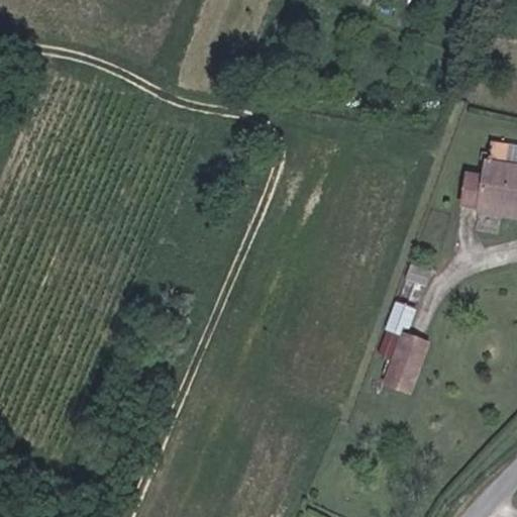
[(477,212),(502,216),(503,208),(516,210),(516,164),(506,163),(509,143),(492,141),(489,160),(486,160),(484,176),(467,174),(460,207),(477,209),(477,212)]
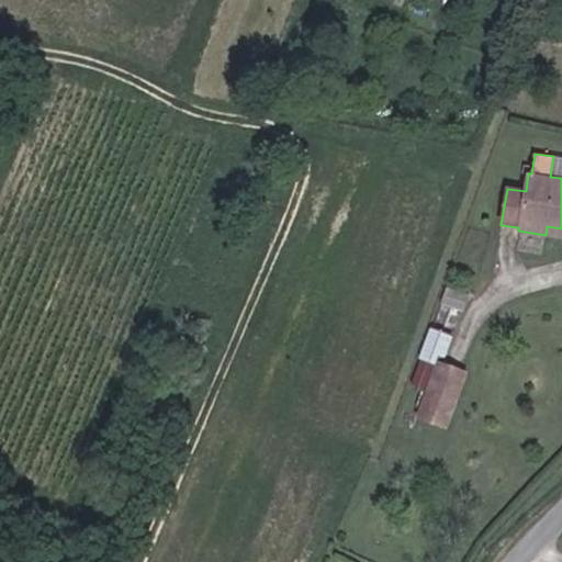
[(561,157),(553,156),(550,177),(561,178),(561,157)]
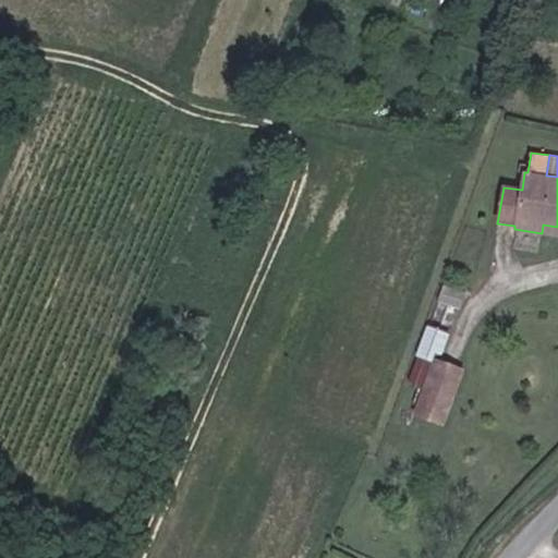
[(557,227),(543,225),(542,233),(557,235),(557,227)]
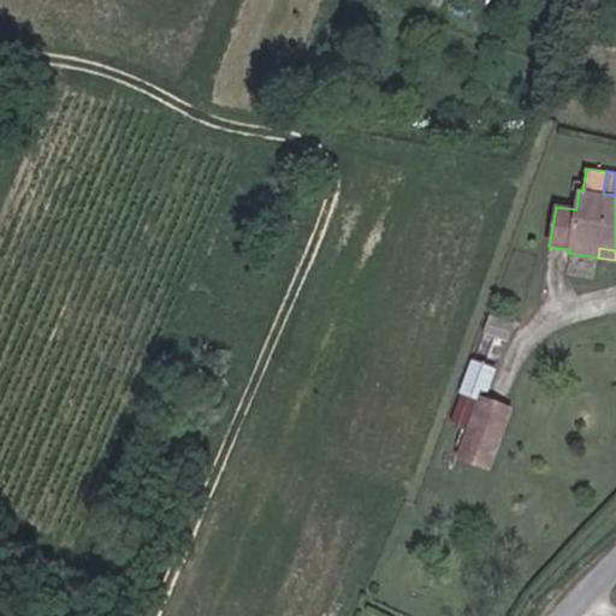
[(490,318),(484,333),(507,342),(513,325),(490,318)]
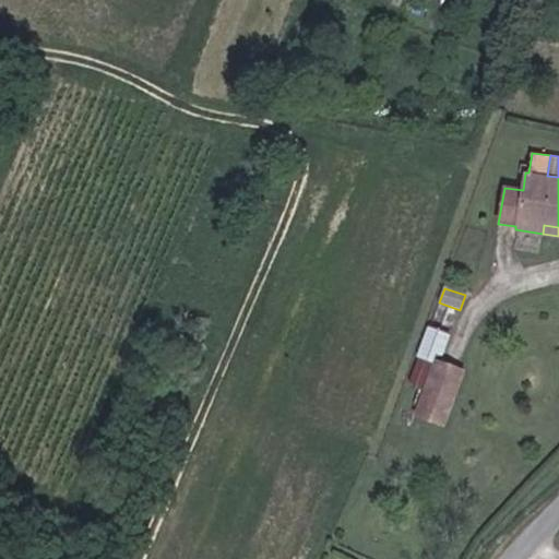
[(436,363),(440,364),(451,334),(428,325),(416,358),(418,359),(408,384),(425,390),(436,363)]
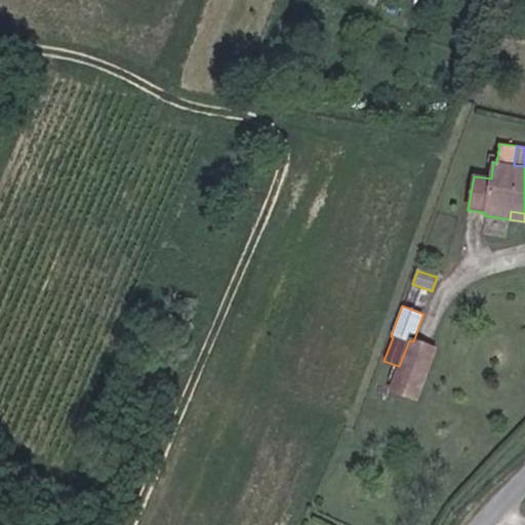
[(435,349),(413,341),(409,340),(399,366),(390,391),(415,401),(435,349)]
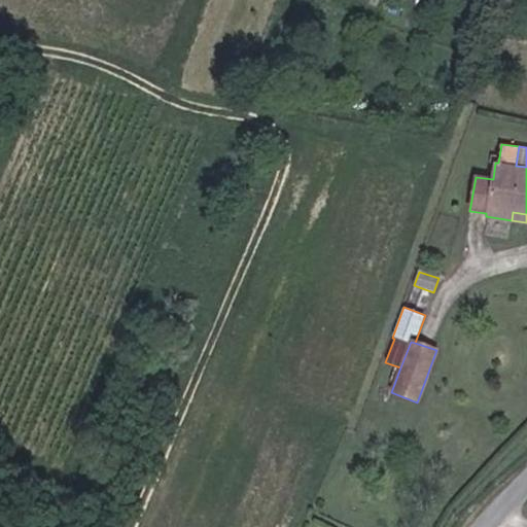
All buildings are outlined.
